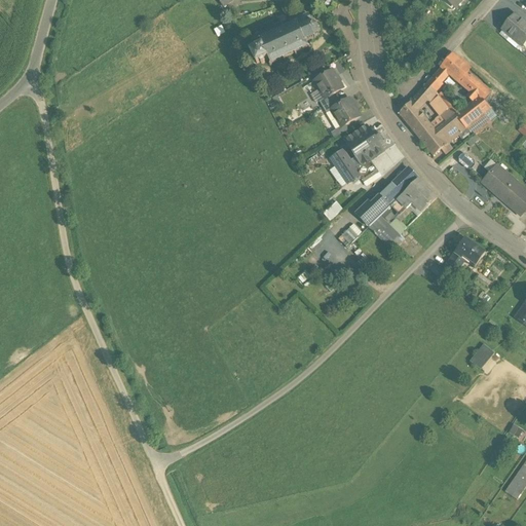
[(442,0),(454,10),(463,0),(442,0)]
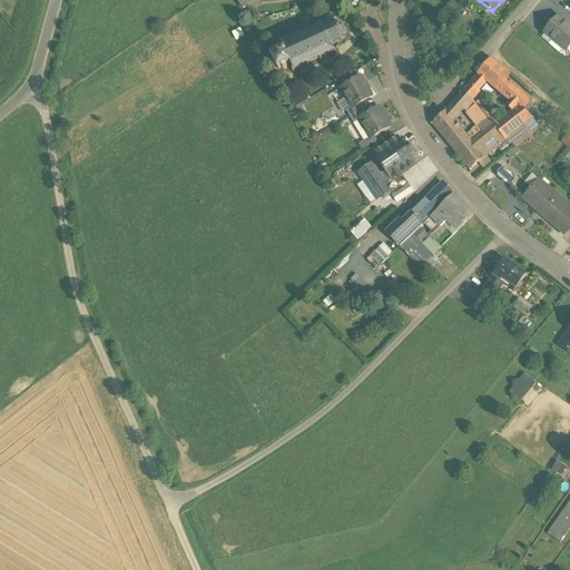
[(331,18),(321,23),(322,26),(311,31),(310,29),(307,30),(308,32),(298,37),(297,35),(295,36),(296,38),(284,43),(282,42),(281,45),(284,46),(285,49),(283,50),(284,51),(274,56),(279,70),(283,68),(285,70),(287,69),(288,68),(288,66),(290,65),(291,67),(293,66),(295,69),(294,71),(296,72),(296,70),(308,65),(310,67),(312,66),(311,64),(321,59),(322,61),(324,60),(323,58),(335,52),(337,53),(338,51),(335,50),(334,47),(335,47),(334,46),(342,41),(343,42),(344,42),(344,41),(346,39),(347,39),(349,38),(347,37),(347,33),(349,33),(349,32),(347,32),(346,29),(347,28),(346,27),(345,28),(342,27),(342,25),(341,25),(341,26),(337,27),(336,26),(340,23),(336,16),(332,19),(331,18)]
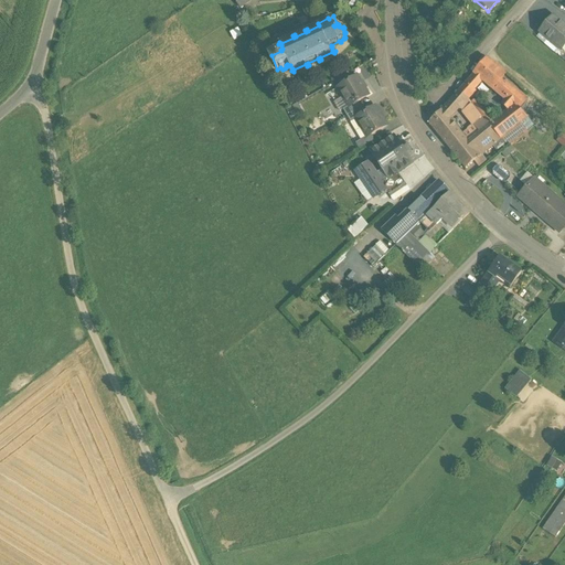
[(564,45),(564,27),(554,17),(541,32),(561,50),(564,45)]
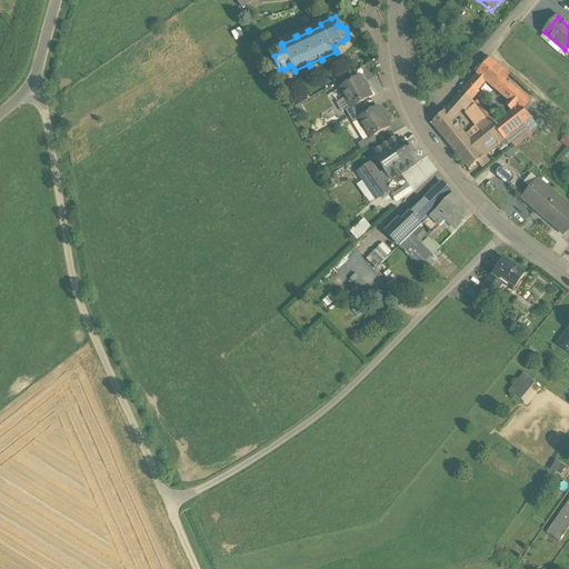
[(508,77),(490,61),(479,75),(487,81),(496,90),(505,80),(508,77)]
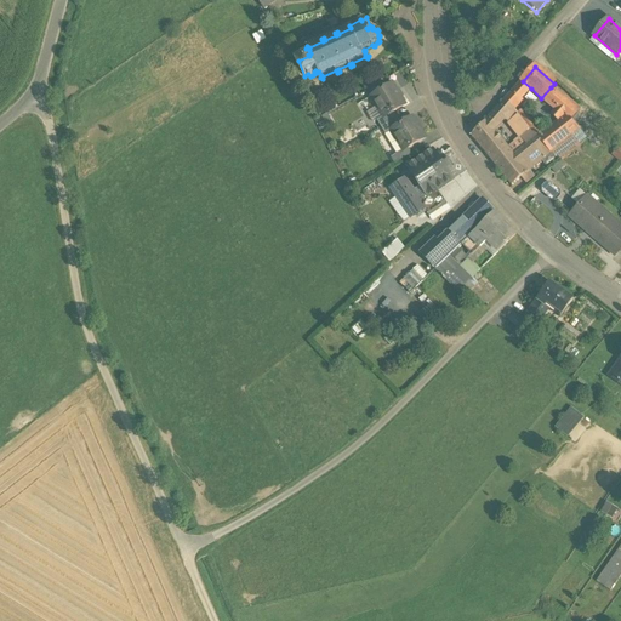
[(523,81),(505,102),(513,109),(531,89),(523,81)]
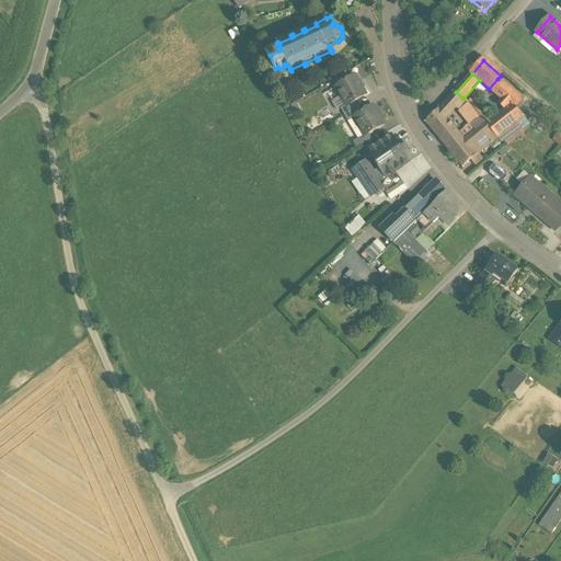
[(356,76),(336,88),(347,105),(348,106),(356,102),(367,94),(356,76)]
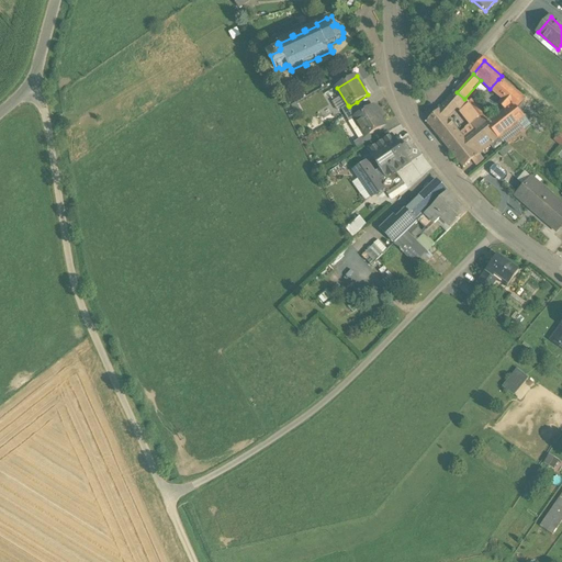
[(523,100),(498,79),(490,89),(504,100),(499,104),(506,110),(513,105),(516,109),(523,100)]
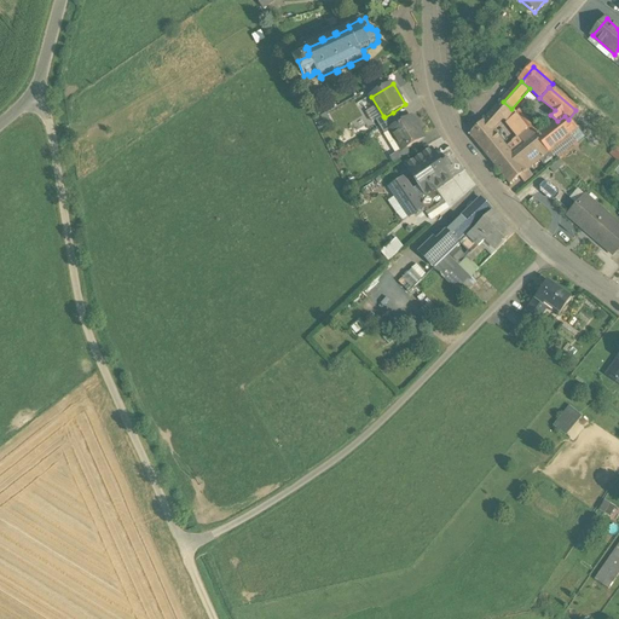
[(503,102),(495,111),(502,119),(503,116),(512,109),(503,102)]
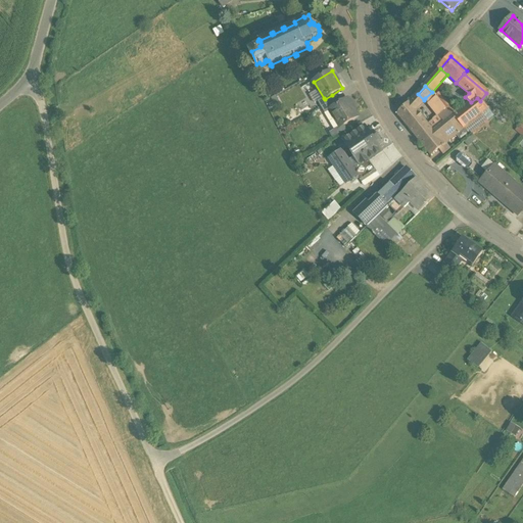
[(437,98),(432,92),(425,98),(427,100),(432,106),(439,101),(437,98)]
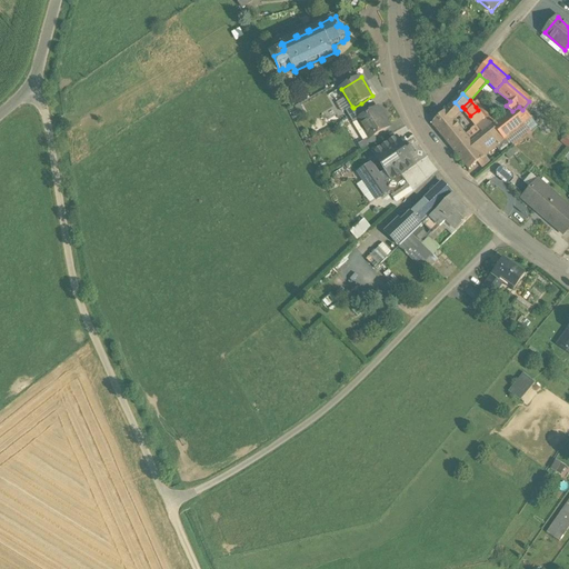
[(446,112),(453,121),(465,109),(462,107),(461,109),(455,102),(446,112)]
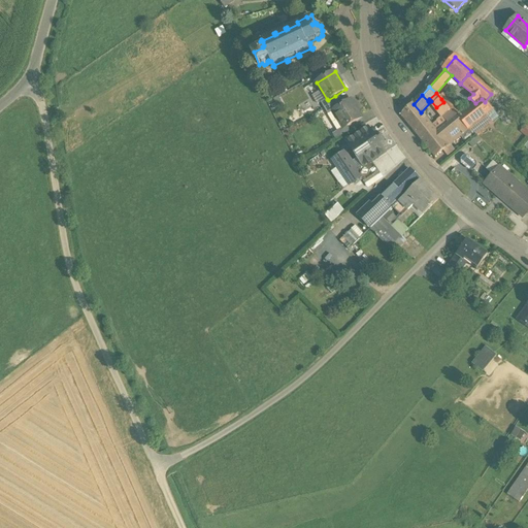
[(335,96),(328,100),(327,99),(322,102),(326,108),(338,101),(335,96)]
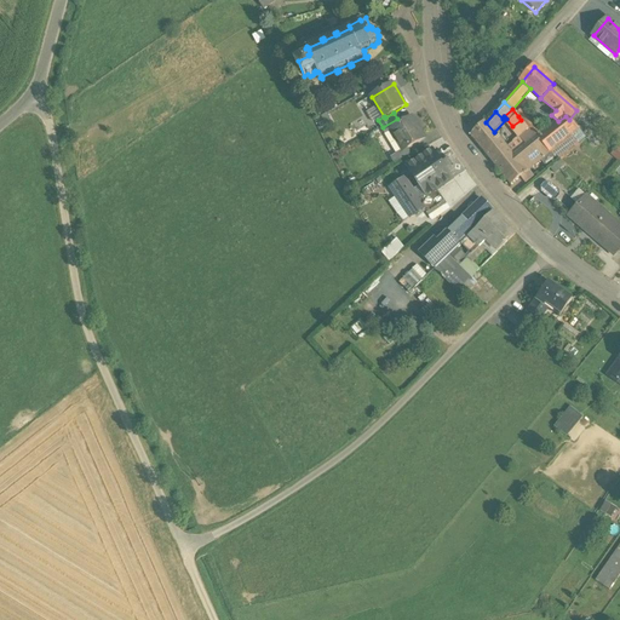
[(541,136),(522,113),(518,116),(521,120),(527,127),(537,139),(541,136)]
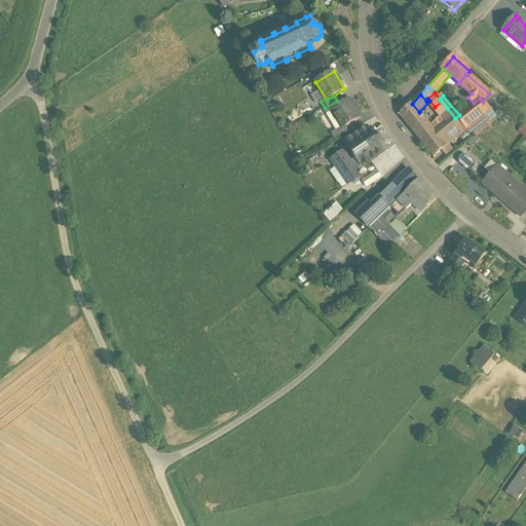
[(474,103),(459,115),(455,118),(467,129),(491,110),(483,102),(480,99),(474,103)]
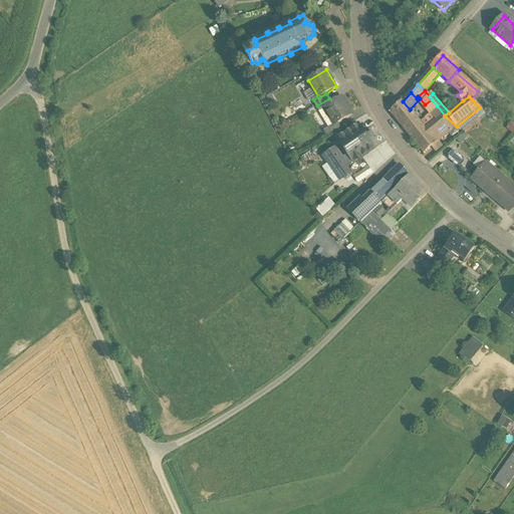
[(332,103),(325,107),(325,108),(335,123),(335,124),(339,122),(352,114),(342,97),(332,103)]
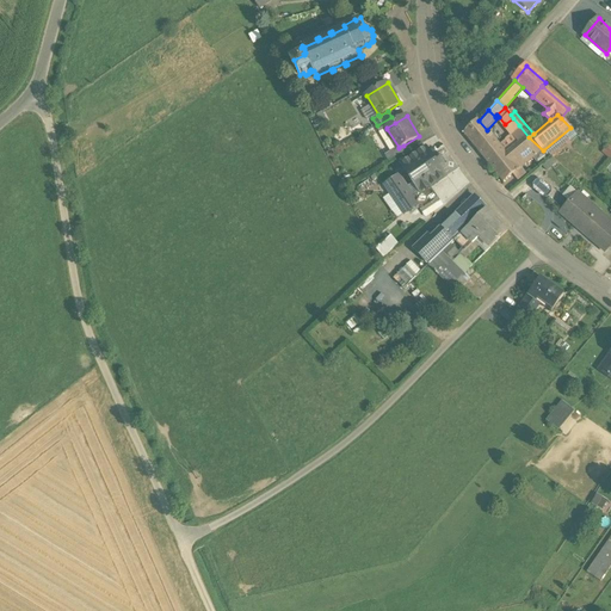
[(392,117),(377,125),(381,133),(387,129),(387,128),(395,123),(392,117)]
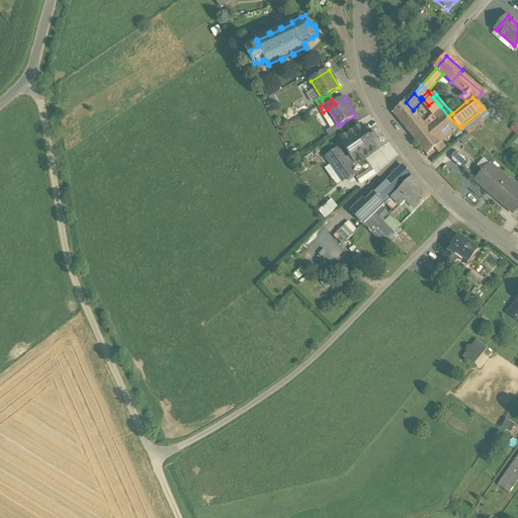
[(413,110),(406,102),(395,113),(411,135),(423,123),(413,110)]
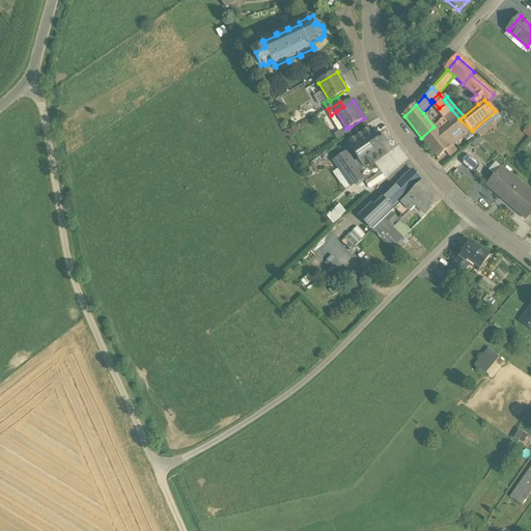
[(459,119),(451,109),(444,114),(452,123),(440,134),(451,147),(472,131),(459,119)]
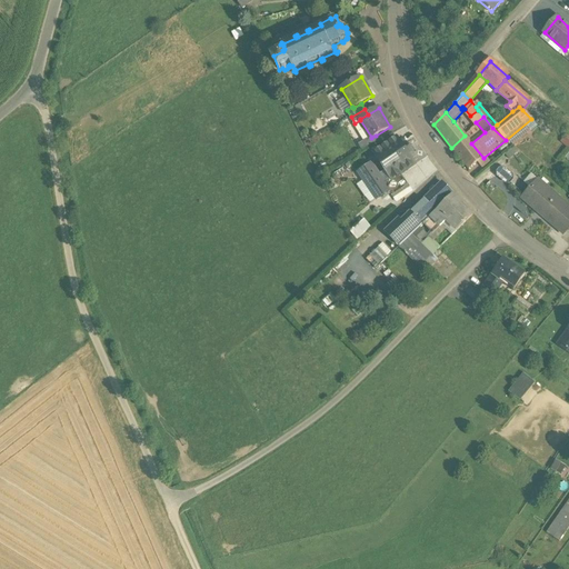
[(360,120),(355,123),(366,141),(371,137),(360,120)]
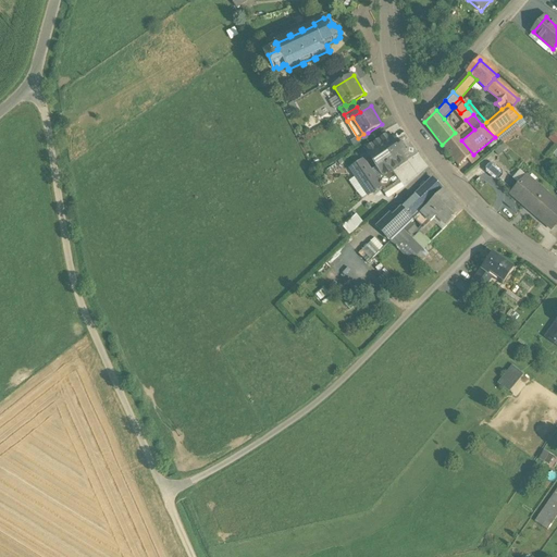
[(520,132),(514,122),(495,137),(502,146),(520,132)]
